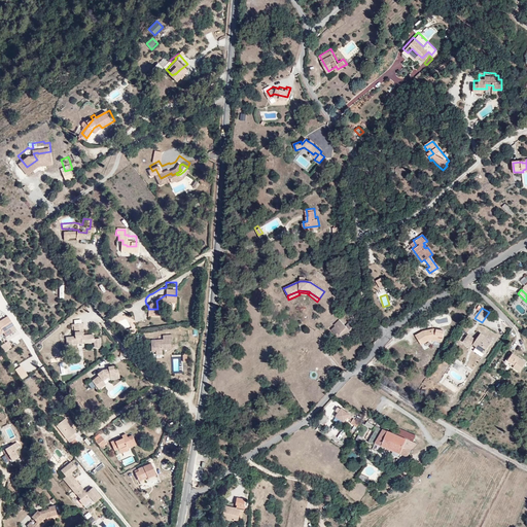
[(0,335),(3,332),(13,325),(7,316),(0,321),(0,335)]
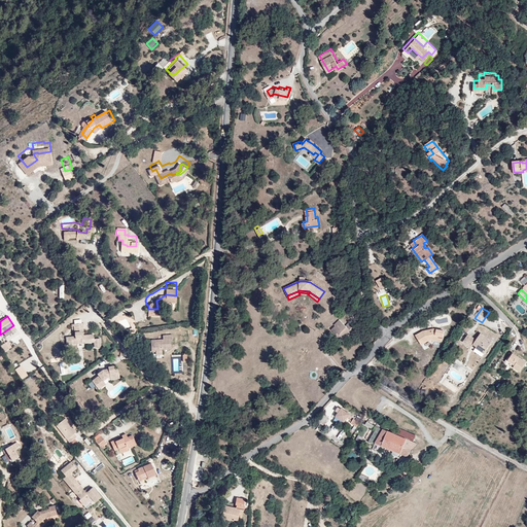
[(347,331),(349,332),(352,329),(347,324),(344,328),(336,321),(332,325),(334,326),(327,331),(332,336),(334,335),(336,337),(339,340),(344,334),(347,331)]
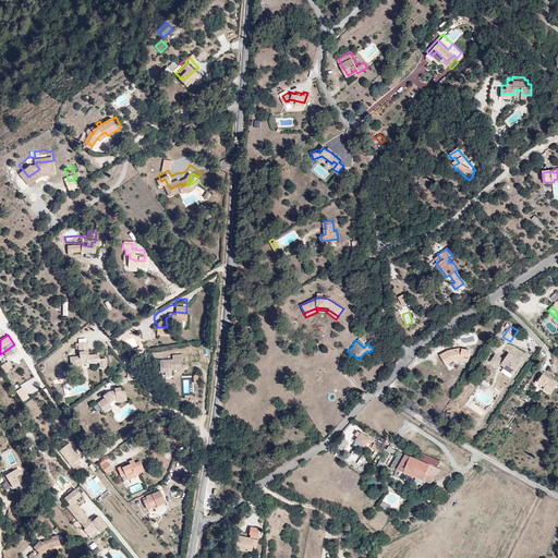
[(17,349),(14,344),(3,352),(7,356),(17,349)]
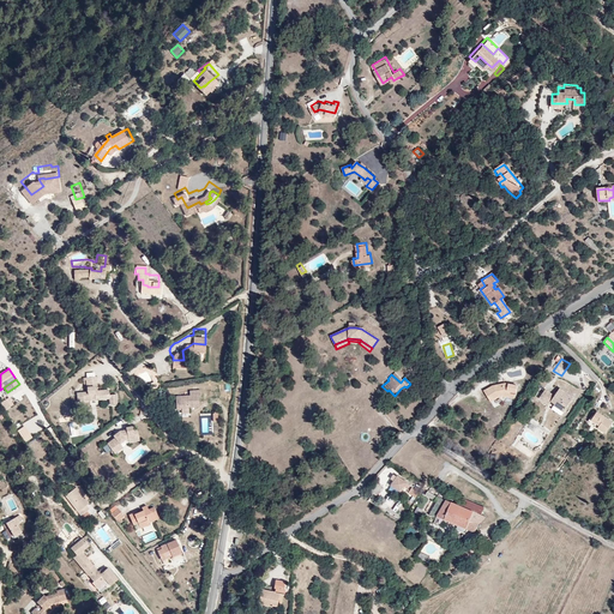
[(505,384),(501,384),(501,390),(495,391),(493,387),(483,393),(491,403),(503,396),(516,398),(519,386),(505,384)]
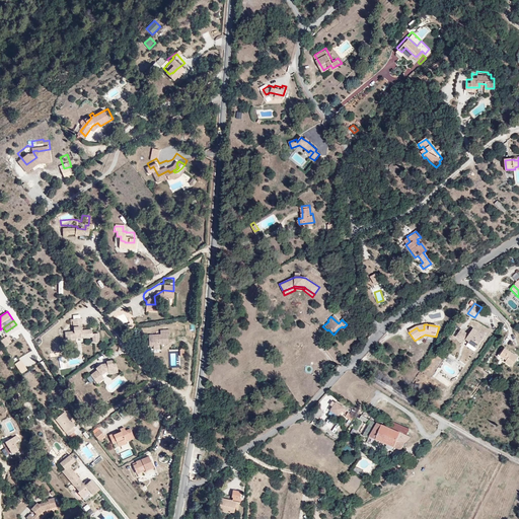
[(79,326),(73,327),(73,331),(65,332),(66,340),(68,339),(67,337),(79,336),(83,336),(88,335),(88,337),(92,337),(93,342),(99,341),(98,334),(92,335),(91,329),(83,330),(80,330),(79,326)]
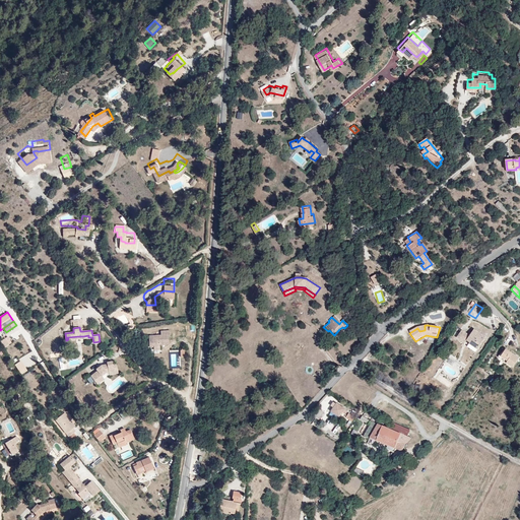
[(153,347),(160,347),(160,344),(169,344),(169,335),(171,335),(171,330),(161,331),(161,335),(161,338),(153,339),(153,335),(149,336),(149,344),(153,344),(153,347)]
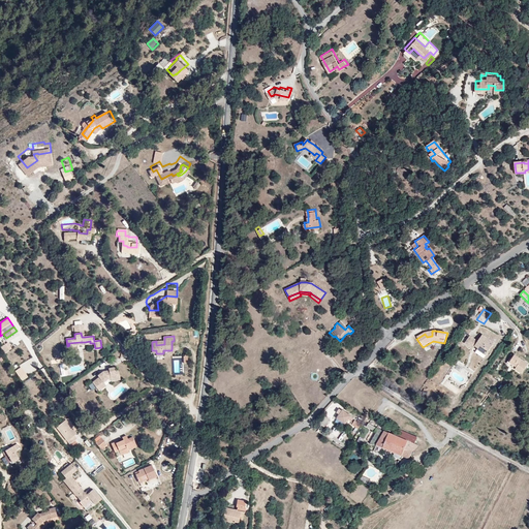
[(485,356),(494,344),(483,336),(476,343),(469,337),(464,344),(470,349),(473,345),(477,348),(475,351),(485,356)]
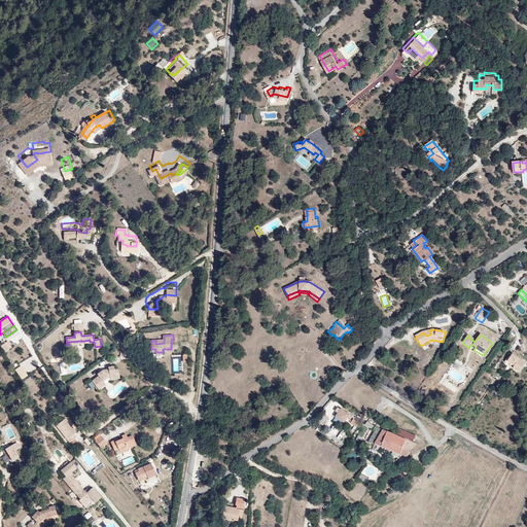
[(516,369),(514,371),(521,375),(526,364),(521,360),(514,354),(511,357),(510,356),(504,363),(507,365),(508,363),(516,369)]
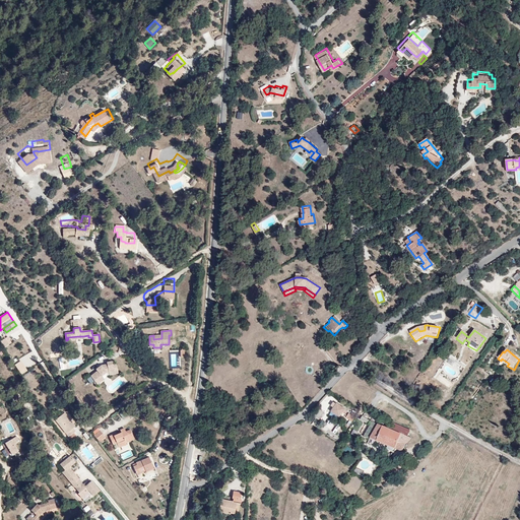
[(98,372),(90,377),(95,382),(96,384),(104,380),(103,378),(102,377),(107,373),(109,372),(118,370),(116,365),(112,365),(112,362),(106,363),(107,366),(102,368),(101,367),(95,370),(98,372)]
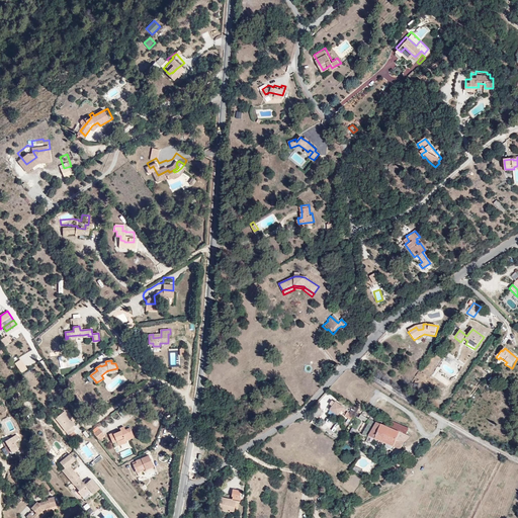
[(345,411),(347,408),(335,401),(331,409),(340,414),(343,410),(345,411)]
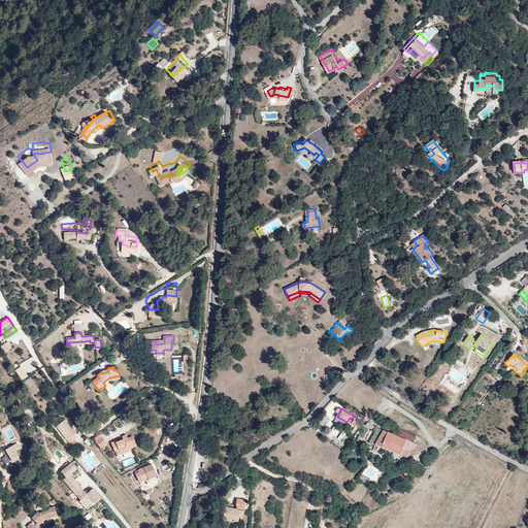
[(323,426),(328,419),(321,415),(317,423),(323,426)]
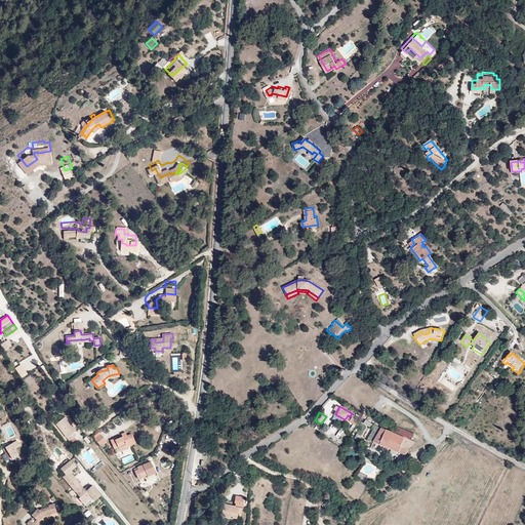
[(76,431),(66,416),(56,423),(74,447),(77,444),(76,443),(78,441),(75,437),(77,435),(75,432),(76,431)]
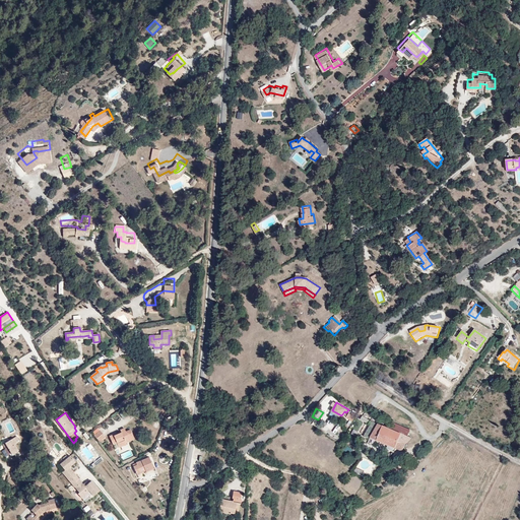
[(361,420),(368,425),(375,428),(376,425),(363,416),(361,420)]
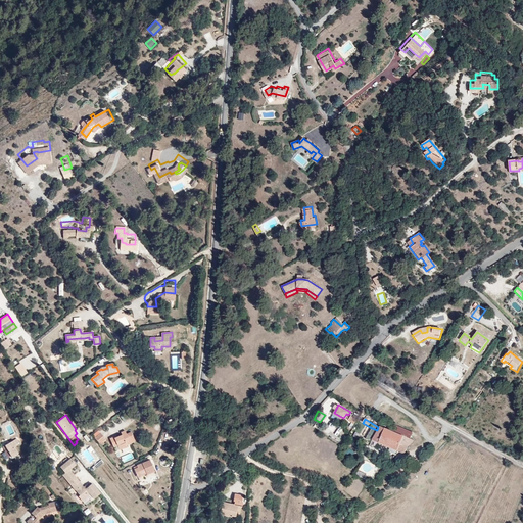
[(386,445),(389,446),(392,438),(399,441),(396,450),(403,454),(411,438),(410,437),(413,431),(394,424),(391,431),(389,437),(386,444),(386,445)]
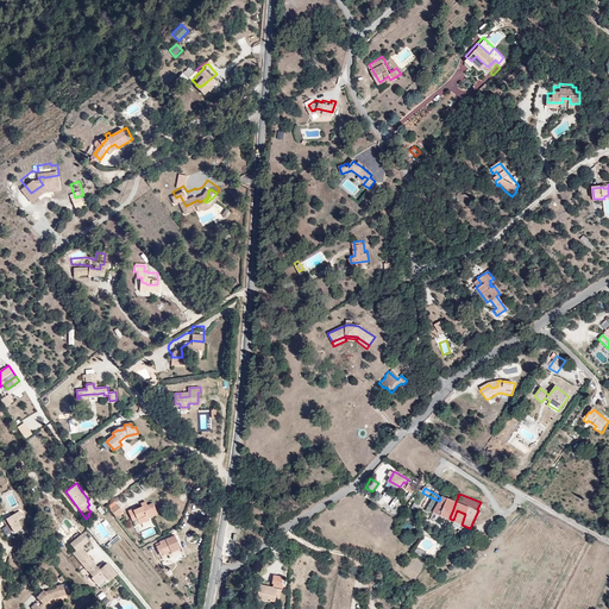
[(435,510),(440,513),(445,504),(453,509),(456,502),(441,496),(440,497),(439,501),(435,510)]
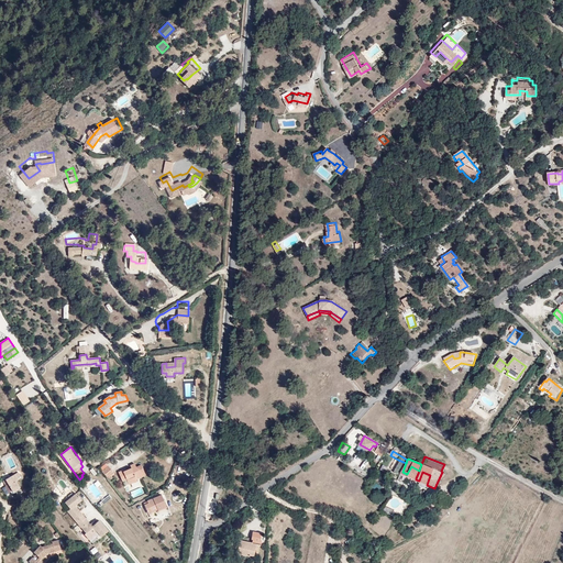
[(396,473),(399,474),(400,475),(403,472),(406,463),(398,460),(395,466),(398,468),(396,473)]
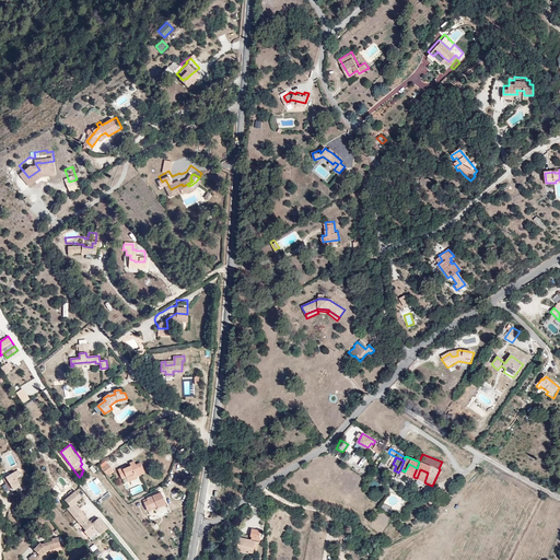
[(136,461),(130,463),(131,465),(126,467),(124,468),(123,467),(118,468),(121,477),(126,476),(127,479),(136,476),(140,475),(139,473),(137,466),(136,461)]
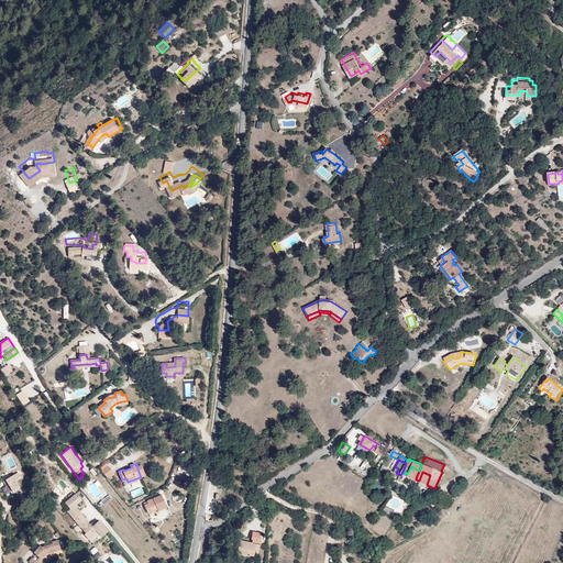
[(411,466),(407,474),(416,478),(419,471),(411,466)]
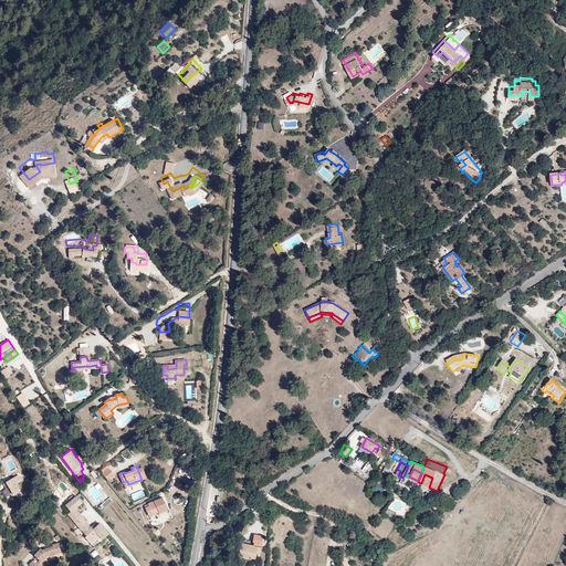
[(94,470),(91,473),(96,481),(100,479),(94,470)]
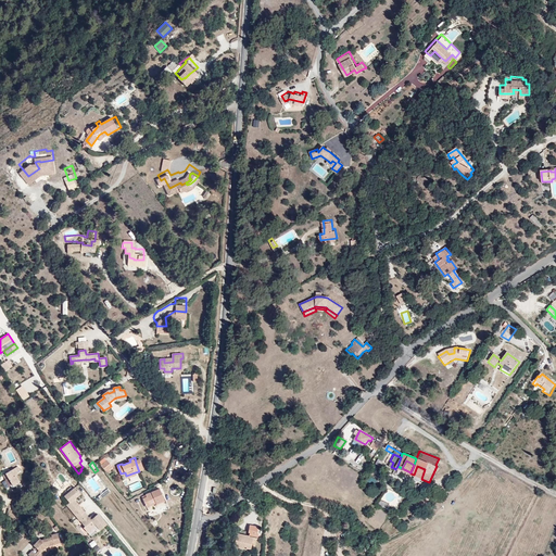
[(106,463),(101,467),(108,475),(113,470),(106,463)]
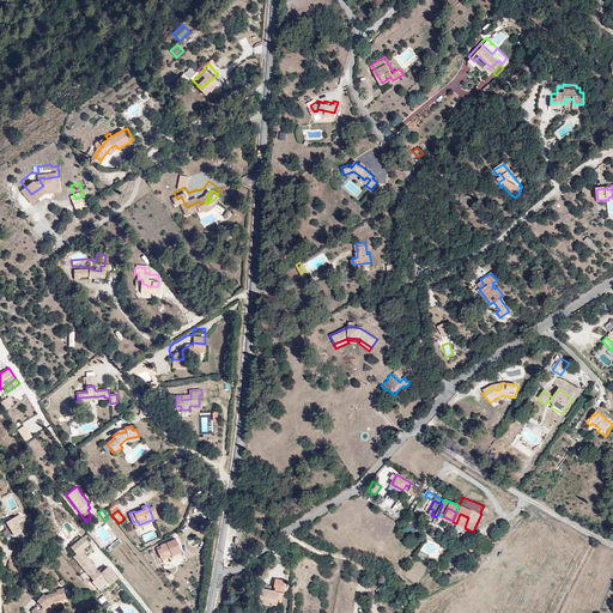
[(460,514),(456,523),(465,528),(468,517),(460,514)]
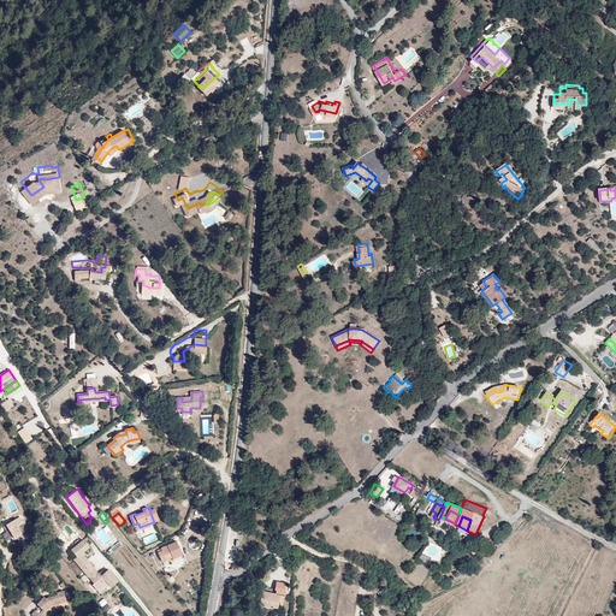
[(7,526),(15,538),(22,534),(17,526),(21,525),(18,520),(7,526)]
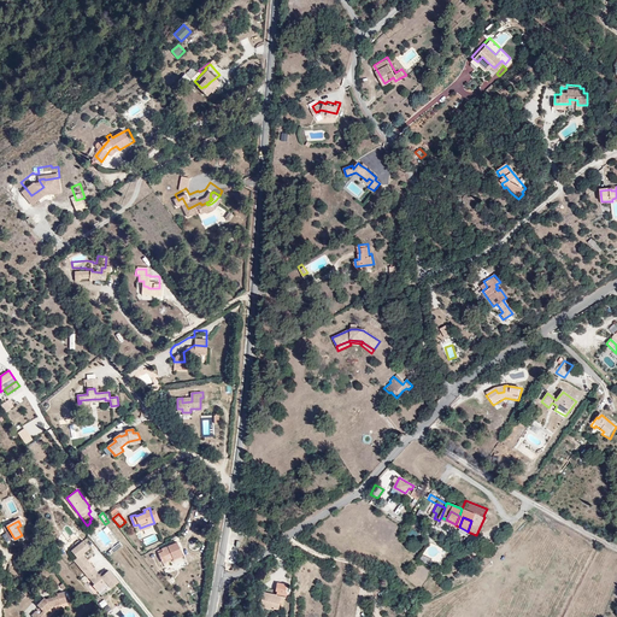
[(411,532),(409,536),(412,538),(413,536),(417,539),(417,540),(422,542),(424,538),(416,535),(411,532)]
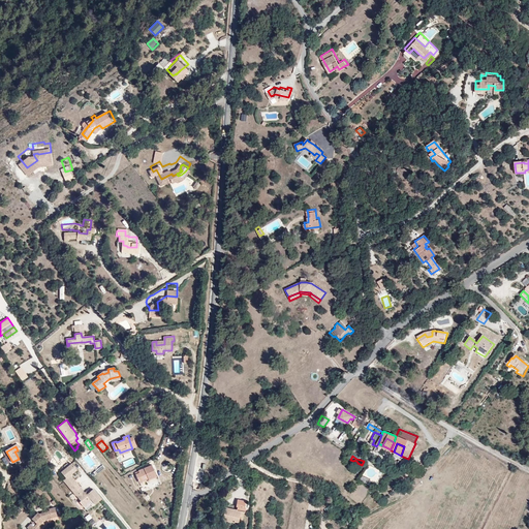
[(88,496),(95,503),(101,499),(93,488),(86,493),(70,474),(75,469),(70,463),(60,471),(65,478),(62,480),(83,506),(89,500),(87,497),(88,496)]
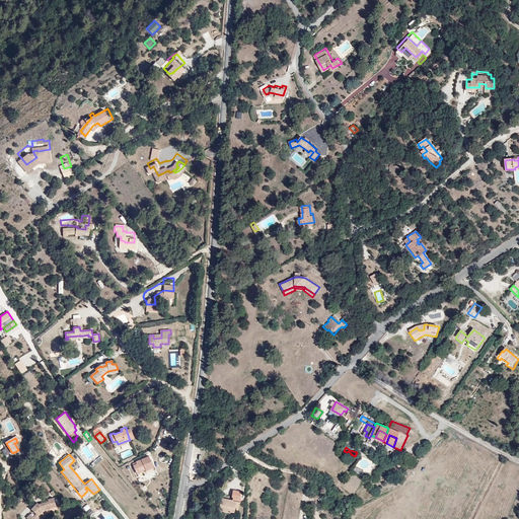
[(94,467),(102,459),(100,456),(91,464),(94,467)]
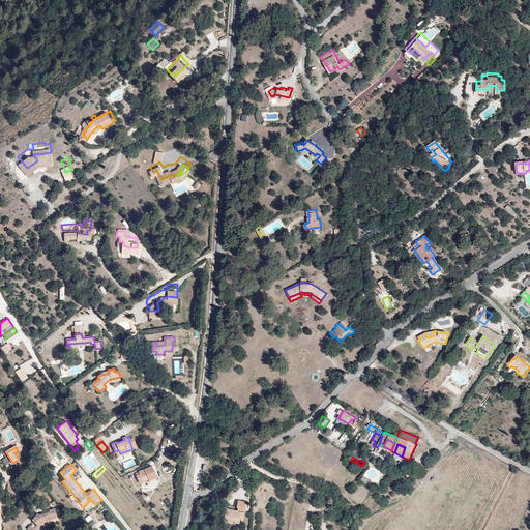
[(136,474),(139,482),(148,479),(156,477),(152,466),(139,470),(140,473),(136,474)]
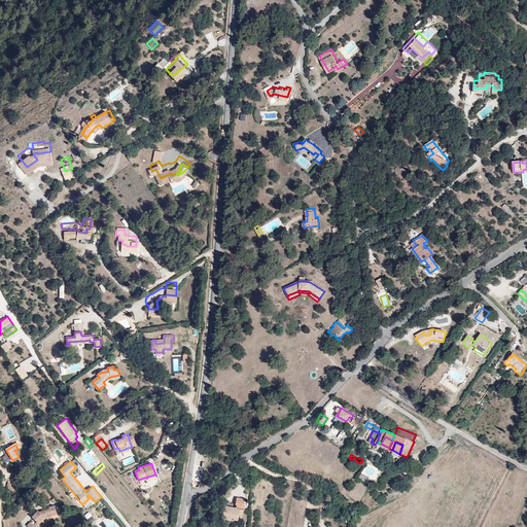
[(233,514),(235,503),(238,503),(240,494),(232,492),(230,499),(232,499),(232,502),(219,500),(218,505),(221,506),(220,513),(229,515),(229,514),(233,514)]
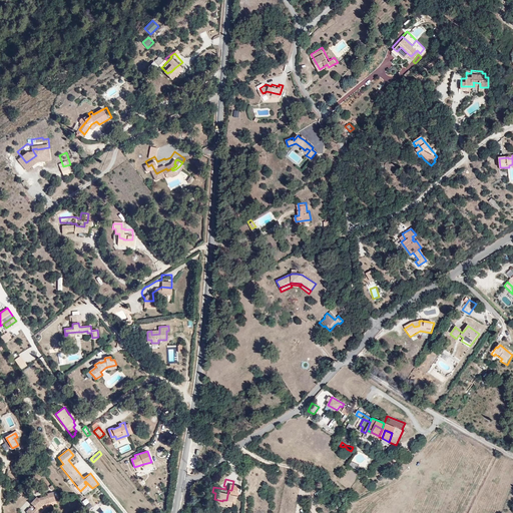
[(31,502),(36,507),(39,508),(45,500),(54,497),(52,490),(45,492),(45,494),(39,497),(36,495),(31,502)]
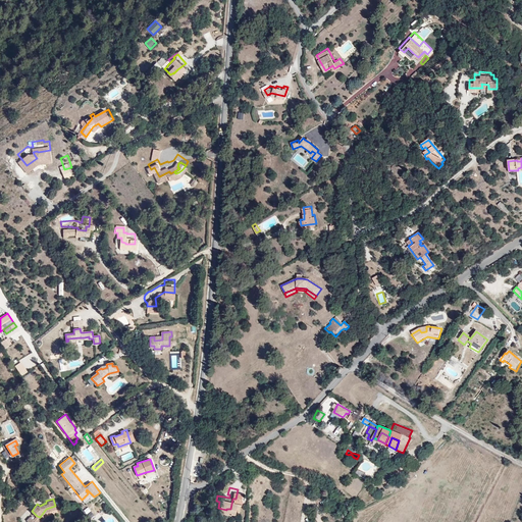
[(88,507),(84,511),(90,519),(95,516),(88,507)]
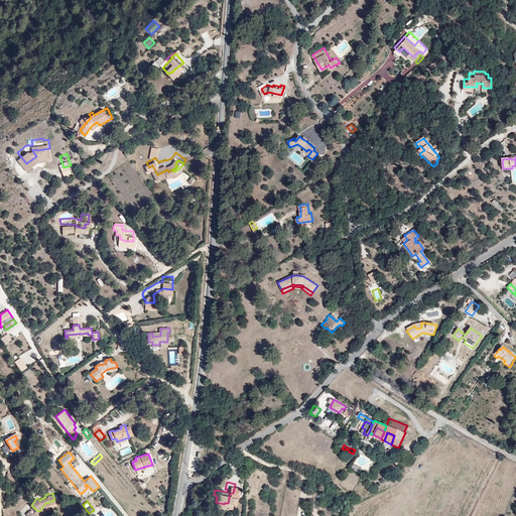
[(79,510),(81,514),(84,513),(82,509),(82,508),(76,504),(74,507),(79,510)]
